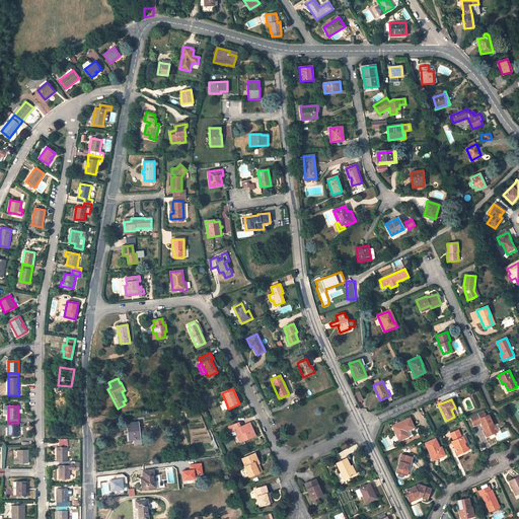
[(479,419),(486,416),(483,411),(470,417),(474,426),(480,423),(479,419)]
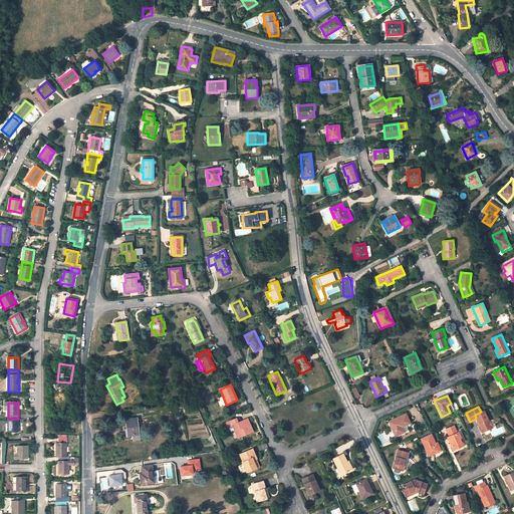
[(481,412),(475,415),(476,419),(479,425),(478,426),(481,432),(492,428),(489,421),(488,422),(483,411),(481,412)]
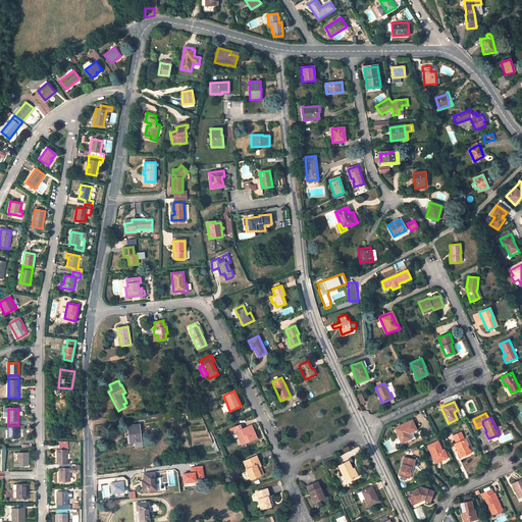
[(412,421),(395,428),(402,442),(411,438),(408,433),(416,429),(412,421)]
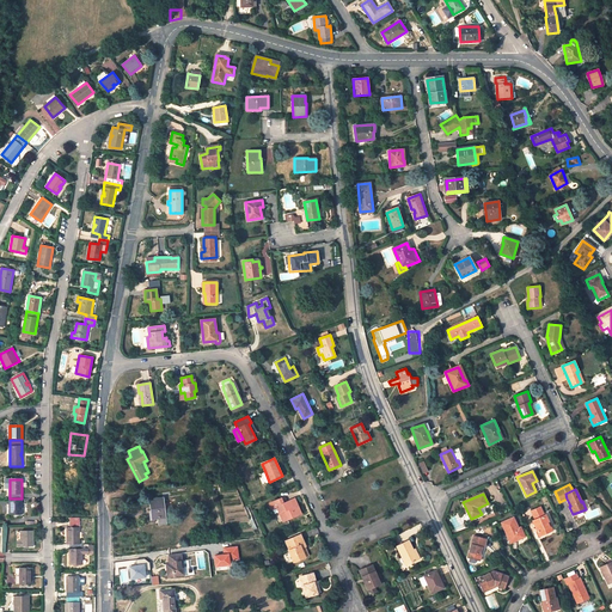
[(163,497),(150,500),(152,519),(158,518),(165,518),(165,515),(172,514),(171,501),(164,502),(163,497)]
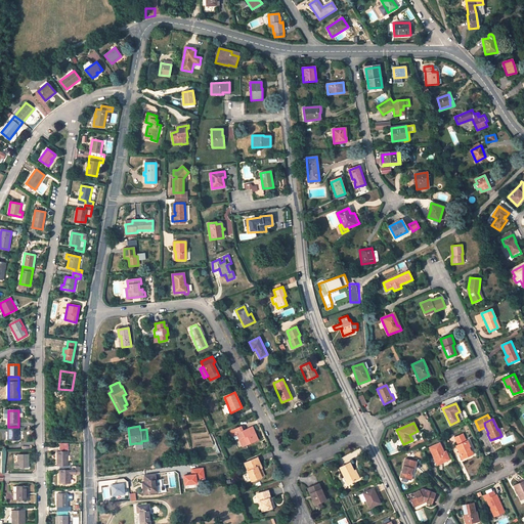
[(8,440),(18,440),(18,427),(8,427),(8,440)]
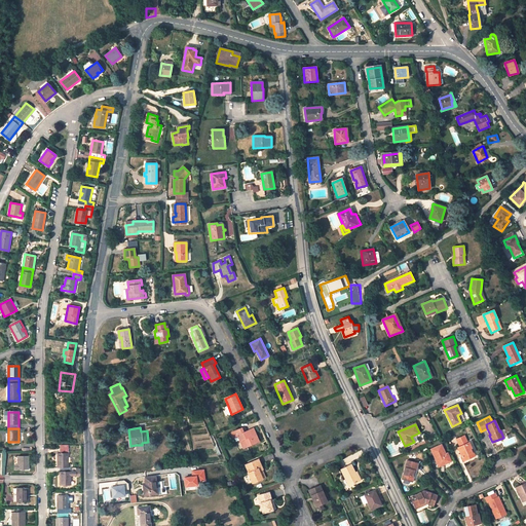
[(238,436),(241,444),(243,444),(246,447),(259,441),(255,434),(253,435),(251,429),(246,431),(243,433),(241,428),(231,433),(233,438),(237,436),(237,437),(238,436)]
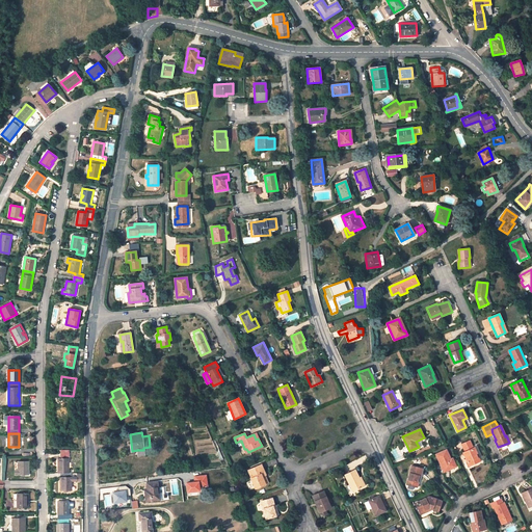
[(462,453),(469,467),(474,463),(473,460),(477,458),(475,454),(476,453),(474,448),(473,448),(469,441),(461,444),(466,452),(462,453)]
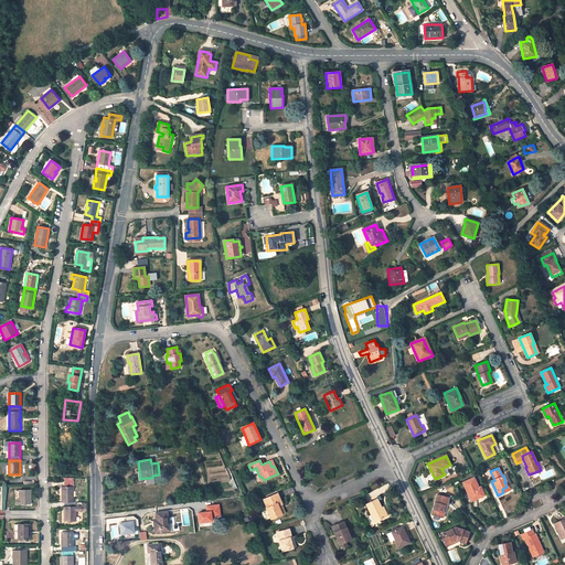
[(473,478),(464,482),(471,501),(484,496),(481,488),(479,489),(478,488),(473,478)]
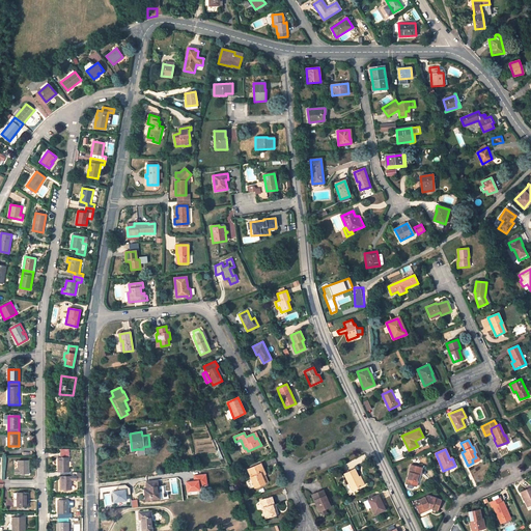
[(70,472),(68,453),(61,453),(61,457),(58,457),(58,472),(70,472)]
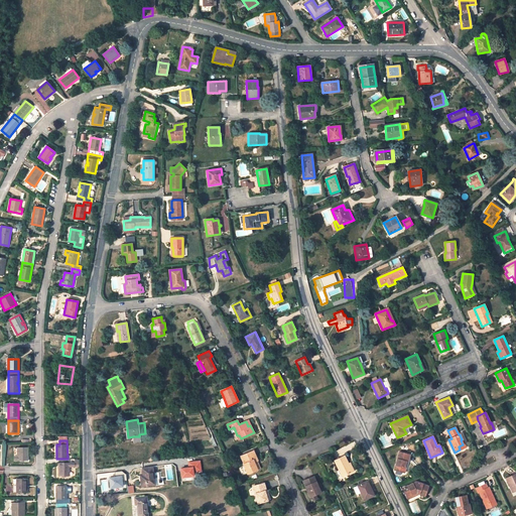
[(28,461),(28,447),(17,447),(17,456),(14,456),(14,461),(28,461)]
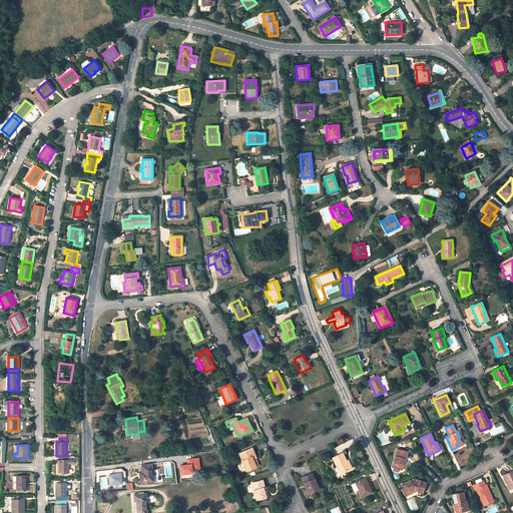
[(239,453),(242,461),(241,462),(246,471),(255,467),(252,460),(255,459),(257,459),(251,448),(239,453)]
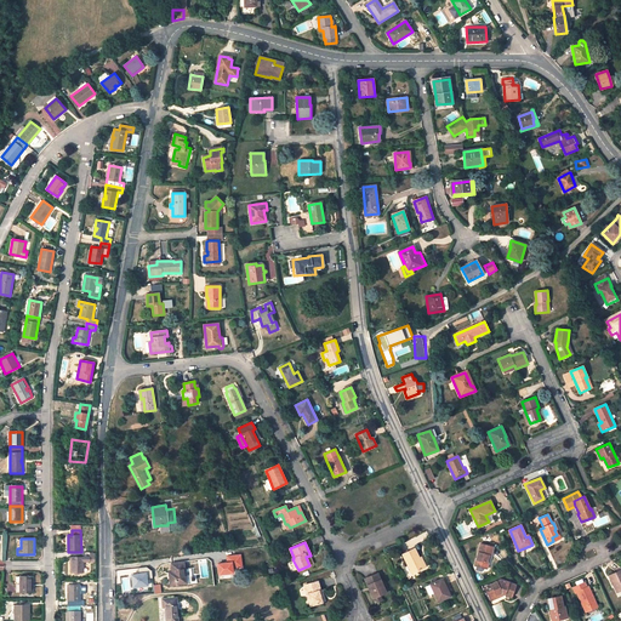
[(493,547),(480,543),(474,565),(483,568),(485,563),(488,563),(489,558),(488,558),(489,556),(490,556),(493,547)]
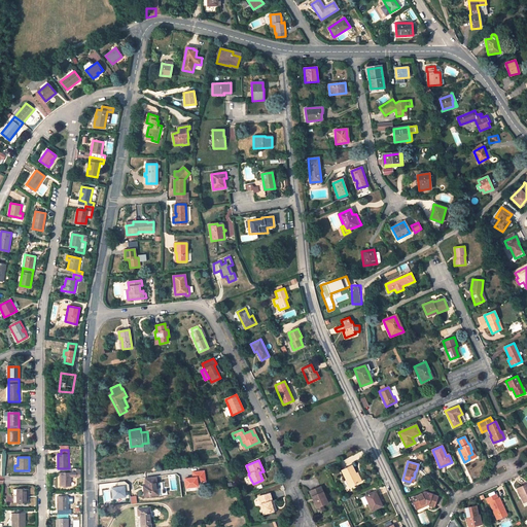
[(352,465),(342,470),(349,486),(359,481),(355,473),(352,465)]
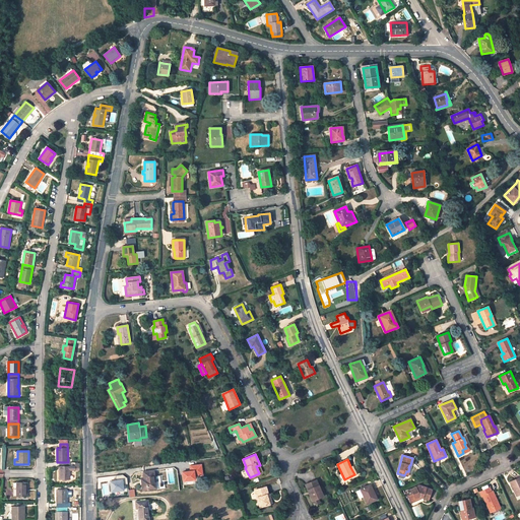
[(70,462),(59,462),(59,479),(70,479),(70,470),(74,470),(74,466),(70,466),(70,462)]
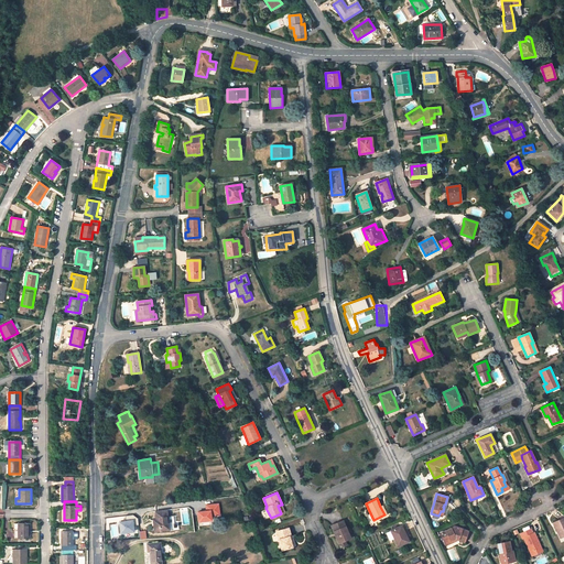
[(197,521),(213,521),(212,516),(219,516),(219,503),(205,503),(205,510),(197,510),(197,521)]
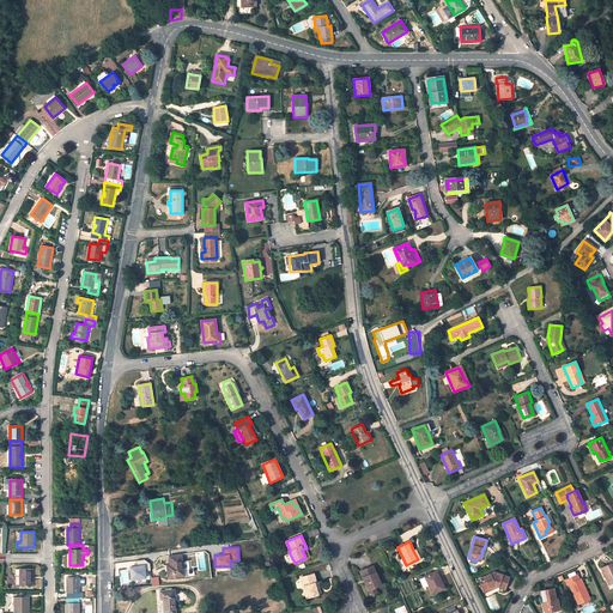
[(181,554),(169,557),(170,565),(171,571),(168,571),(169,578),(184,576),(181,554)]
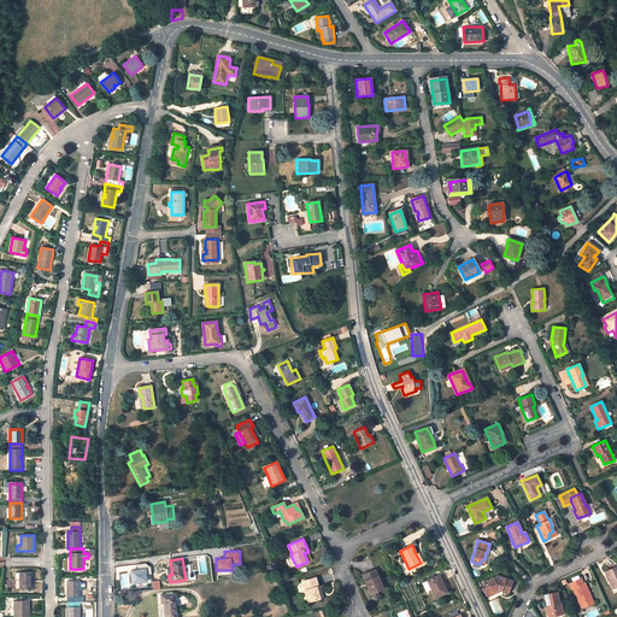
[(137,569),(130,569),(130,583),(151,582),(150,564),(137,564),(137,569)]
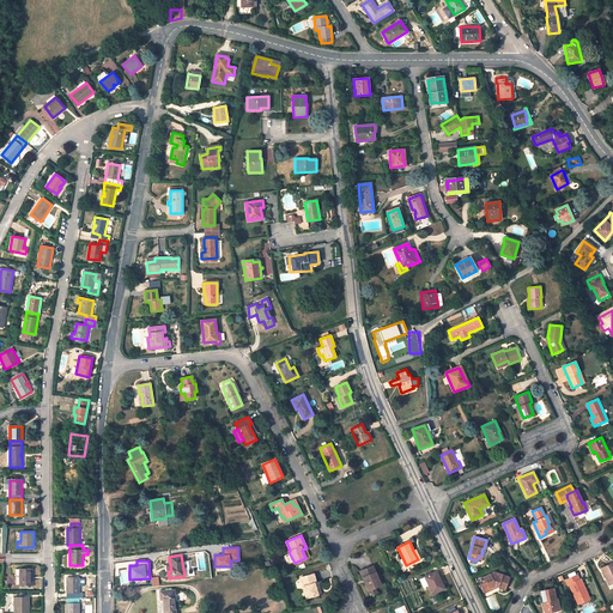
[(612,562),(601,568),(606,578),(607,577),(611,584),(612,582),(612,562)]
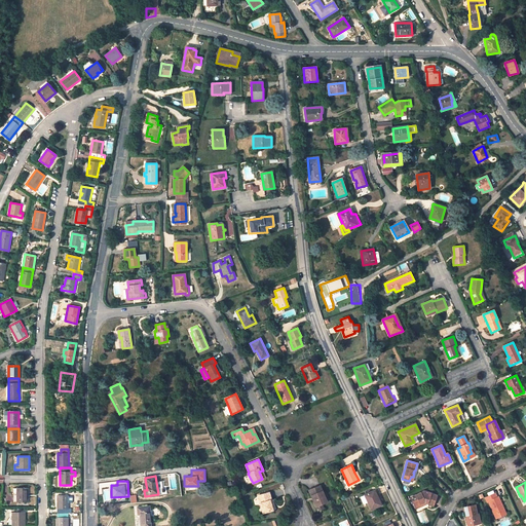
[(320,486),(309,490),(316,506),(322,504),(327,501),(320,486)]
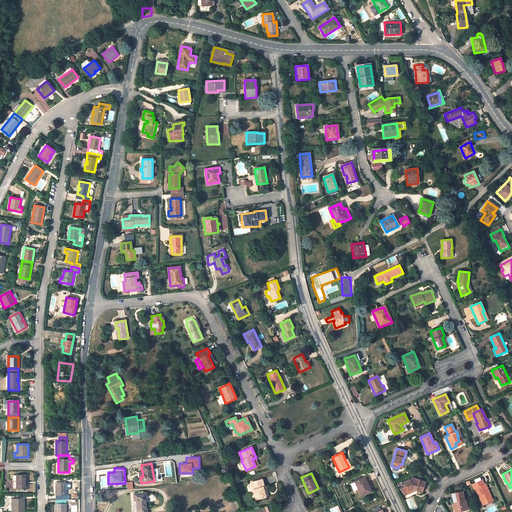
[(27,488),(27,475),(16,475),(16,488),(27,488)]
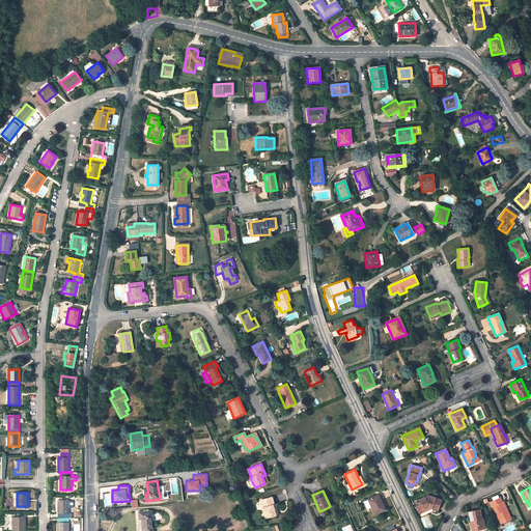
[(378,495),(368,499),(374,514),(385,509),(378,495)]
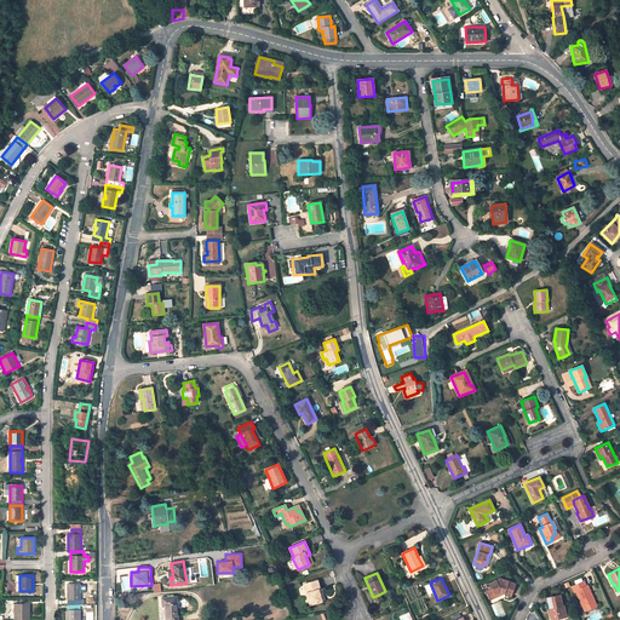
[(500,579),(484,586),(488,596),(494,593),(495,595),(501,592),(504,593),(510,596),(515,584),(500,579)]
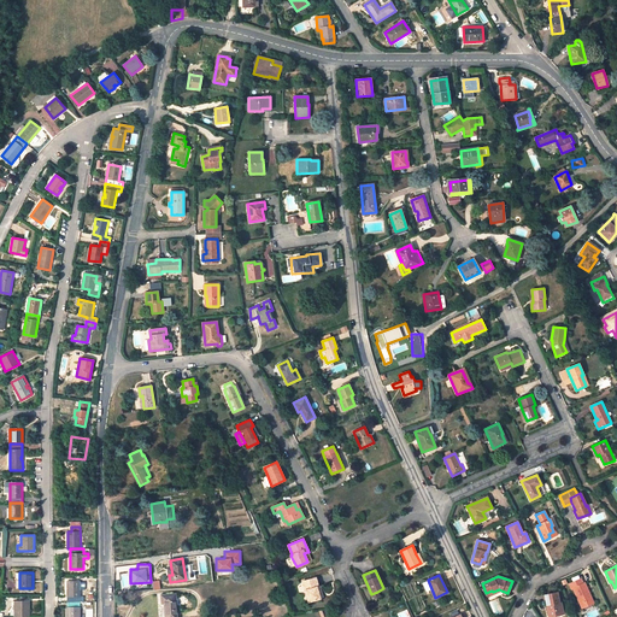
[(315,579),(303,582),(309,601),(319,599),(317,592),(319,592),(318,587),(315,579)]
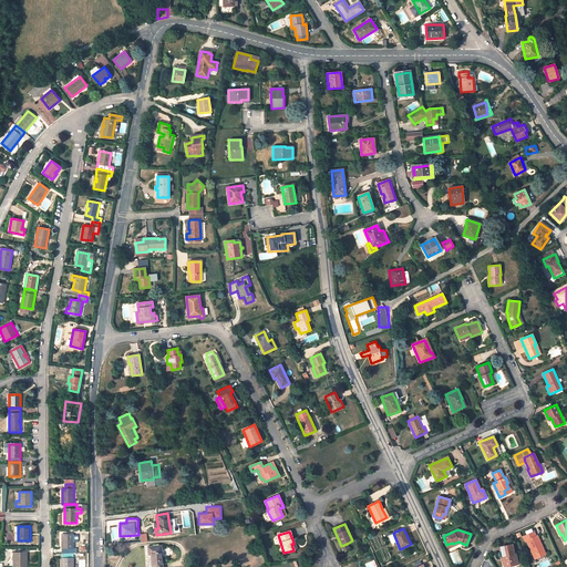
[(534,532),(523,537),(525,542),(526,540),(535,558),(544,555),(539,545),(542,545),(537,536),(536,536),(534,532)]
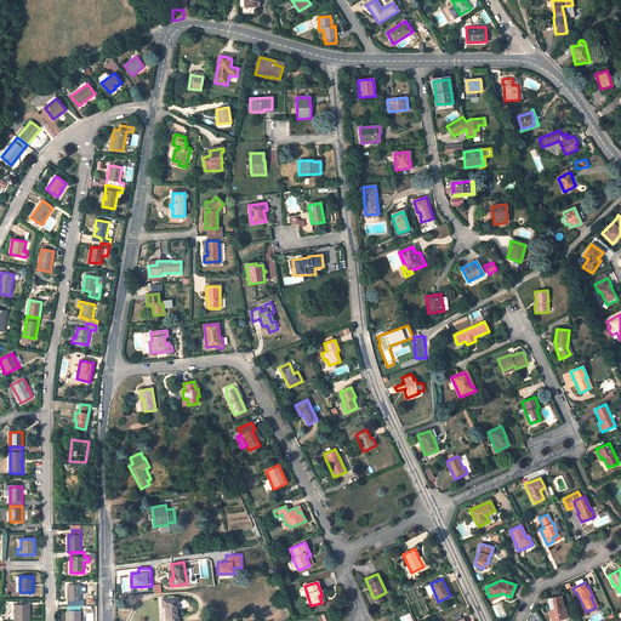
[(80,600),(80,585),(75,585),(73,585),(68,585),(68,605),(80,605),(80,600)]
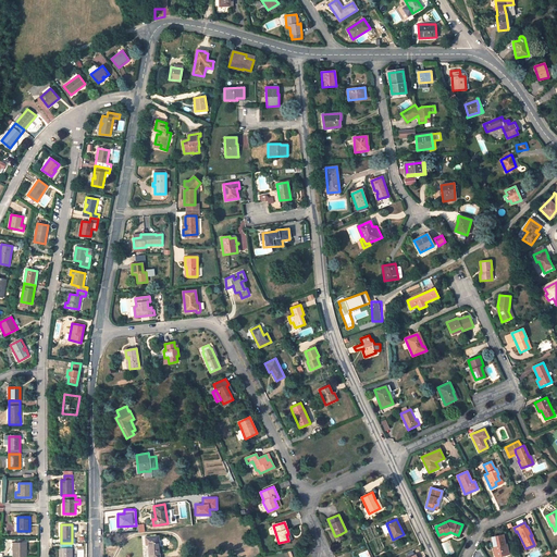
[(492,537),(495,556),(506,555),(504,544),(505,544),(503,534),(492,537)]
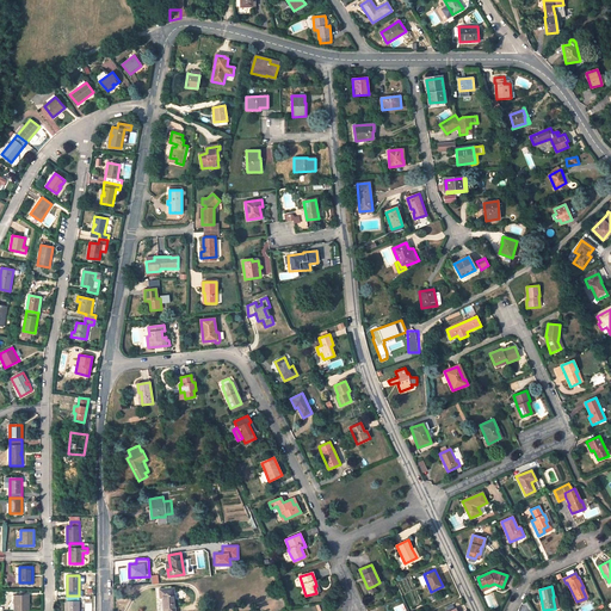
[(174,610),(173,588),(160,590),(161,598),(162,598),(164,610),(174,610)]
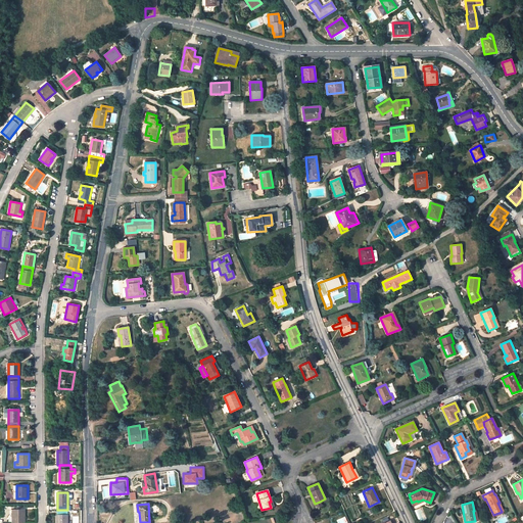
[(25,522),(25,510),(12,510),(12,522),(25,522)]
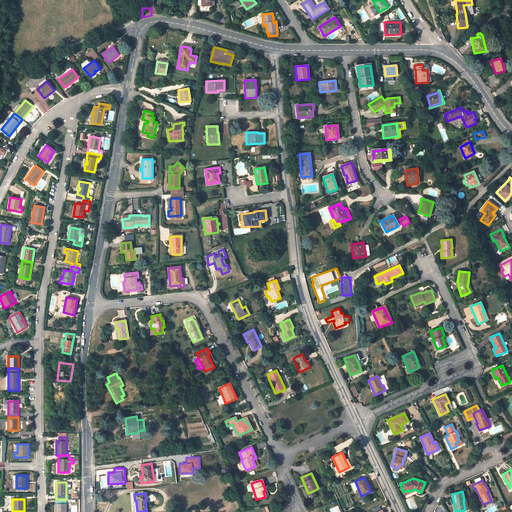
[(55,511),(66,511),(66,499),(56,499),(55,511)]
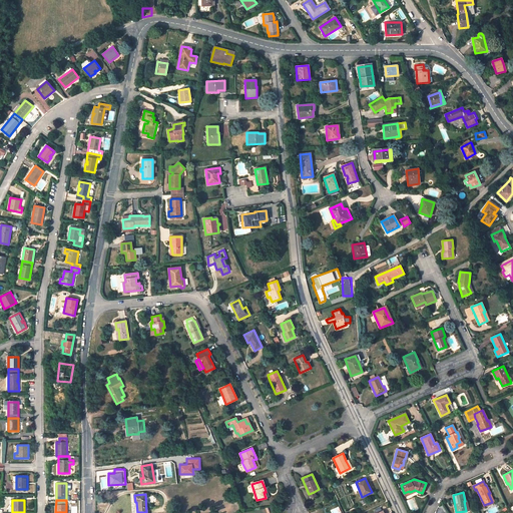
All buildings are outlined.
